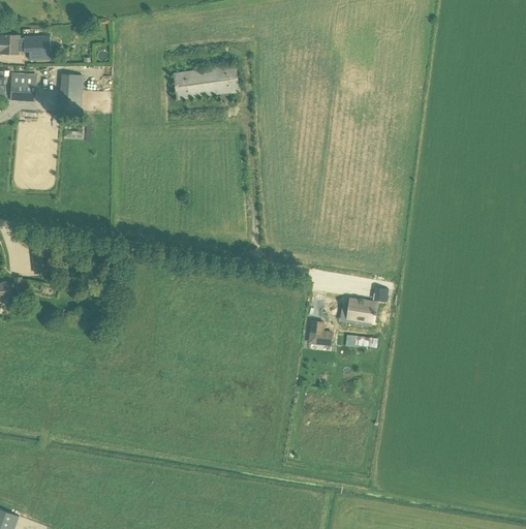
[(0,54),(16,55),(17,36),(0,35),(0,54)]
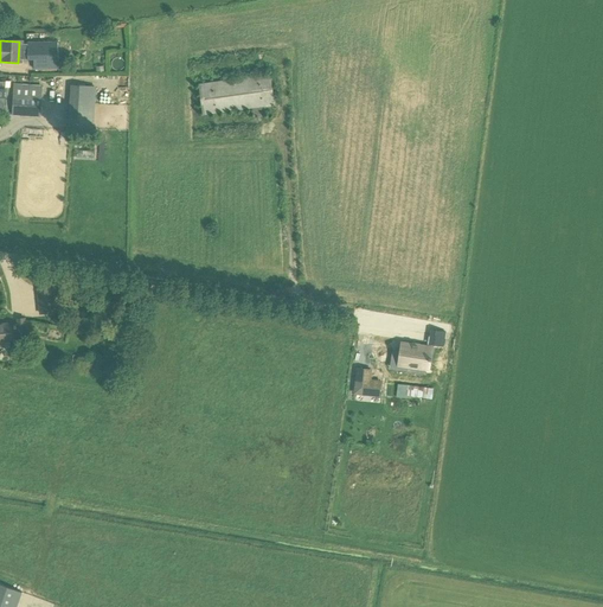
[(24,43),(24,61),(30,61),(31,69),(55,69),(53,42),(24,43)]
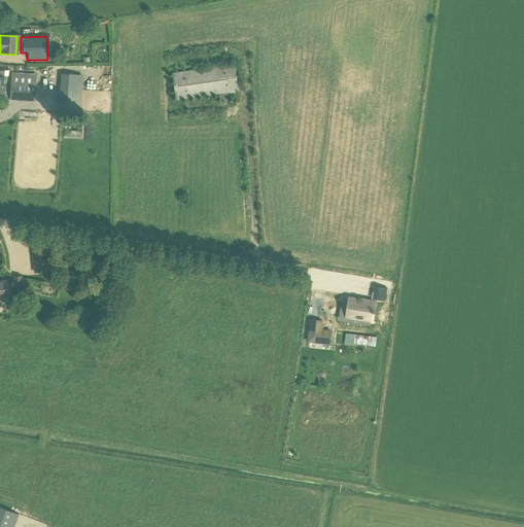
[(194,78),(174,80),(176,95),(225,89),(223,75),(236,74),(234,64),(193,69),(194,78)]
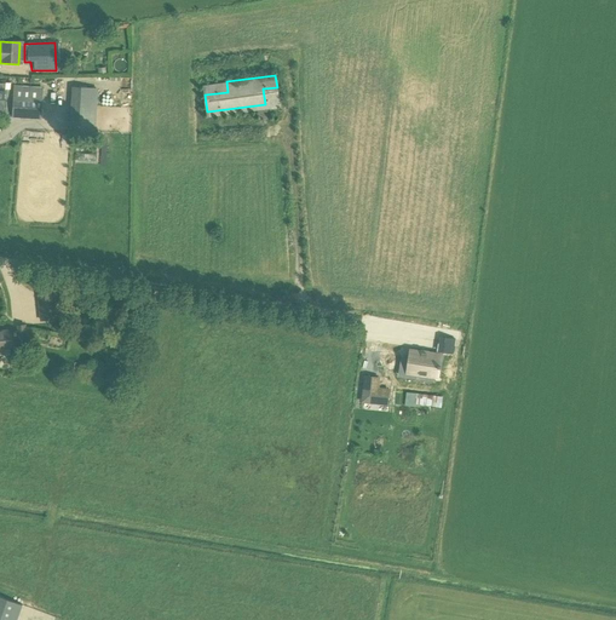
[(97,107),(98,85),(79,84),(79,105),(97,107)]
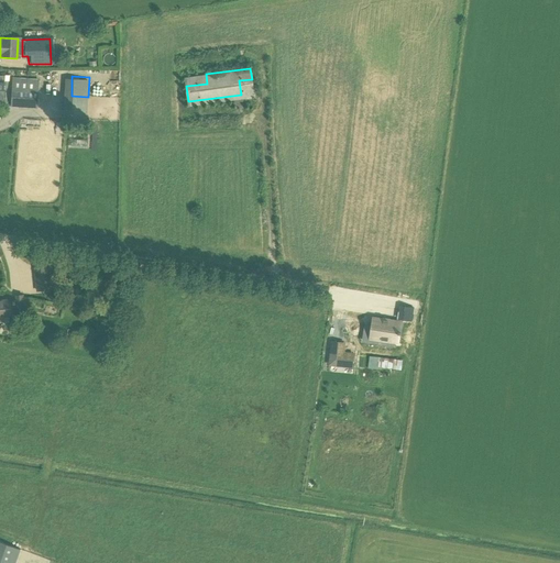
[(8,107),(34,108),(35,89),(9,87),(8,107)]
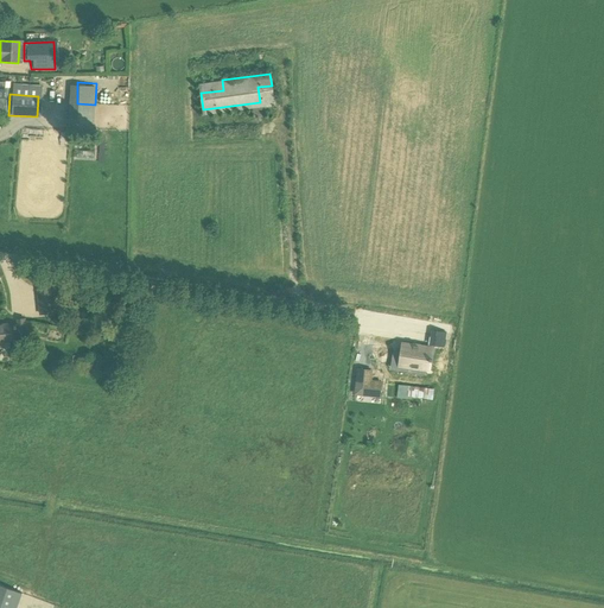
[(49,314),(48,301),(36,302),(37,315),(49,314)]
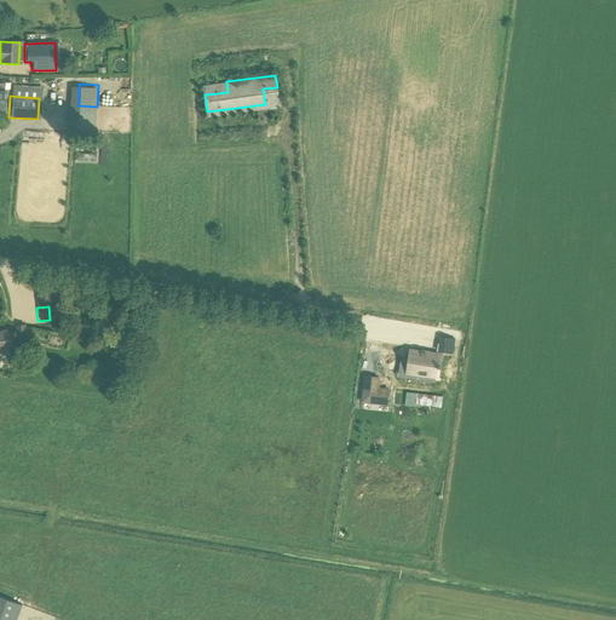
[(0,349),(11,349),(11,348),(16,346),(16,348),(24,346),(22,326),(13,327),(15,333),(10,333),(10,331),(0,331),(0,349)]
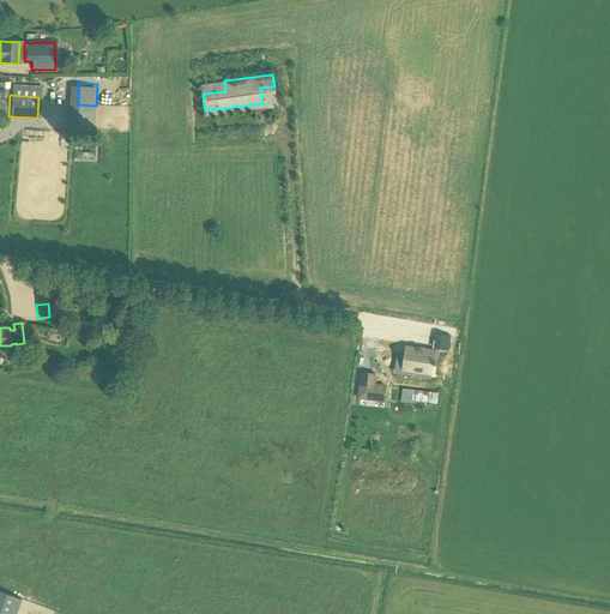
[(447,336),(433,333),(432,348),(446,350),(447,336)]
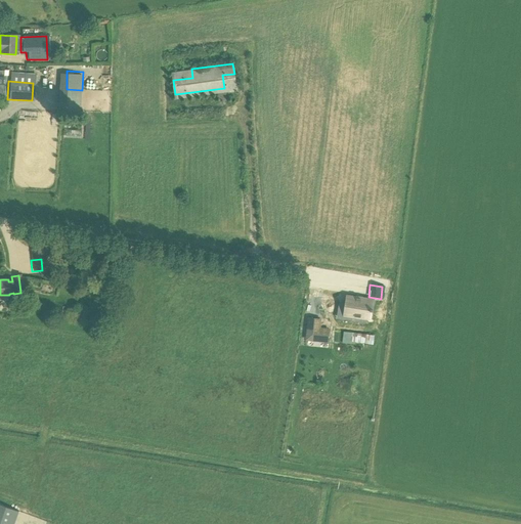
[(364,318),(367,318),(368,310),(370,311),(370,308),(368,308),(370,300),(345,297),(343,306),(342,315),(364,318)]
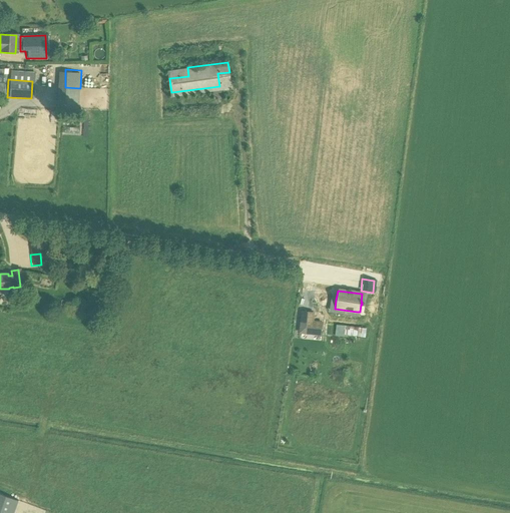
[(77,312),(79,305),(72,303),(70,310),(77,312)]
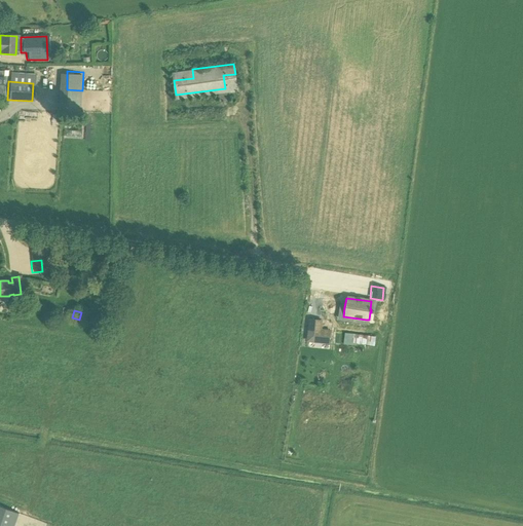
[(326,344),(327,330),(319,330),(320,321),(305,320),(303,342),(316,343),(326,344)]
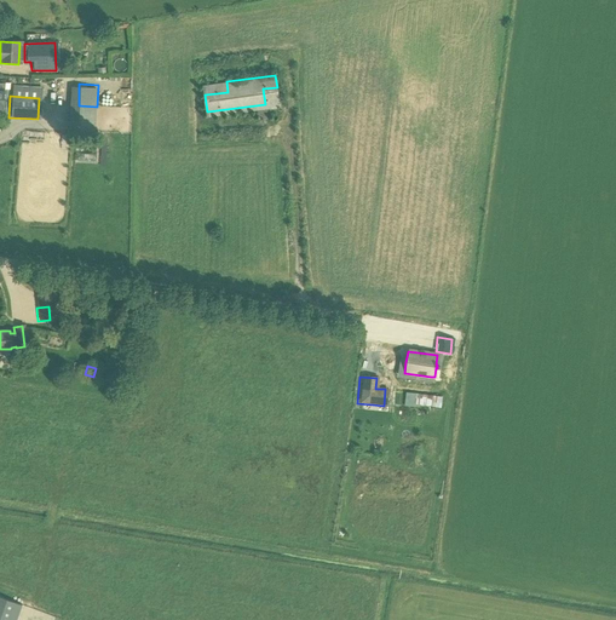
[(404,389),(419,389),(419,378),(404,378),(404,389)]
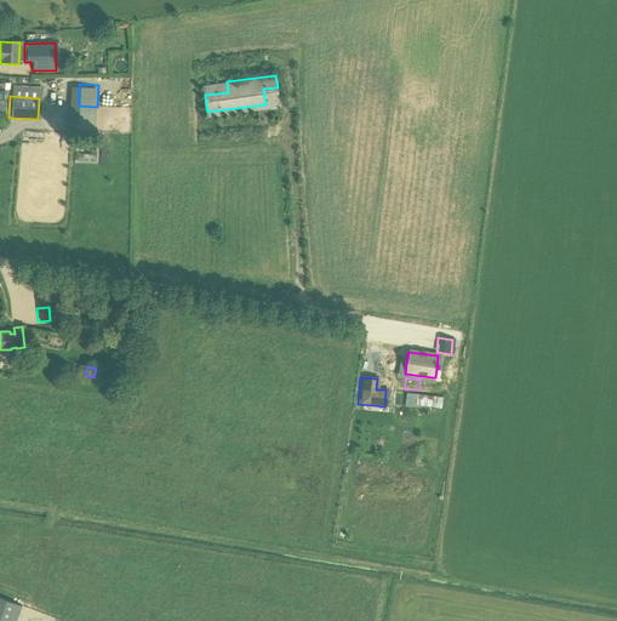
[(424,404),(426,394),(407,393),(407,404),(424,404)]
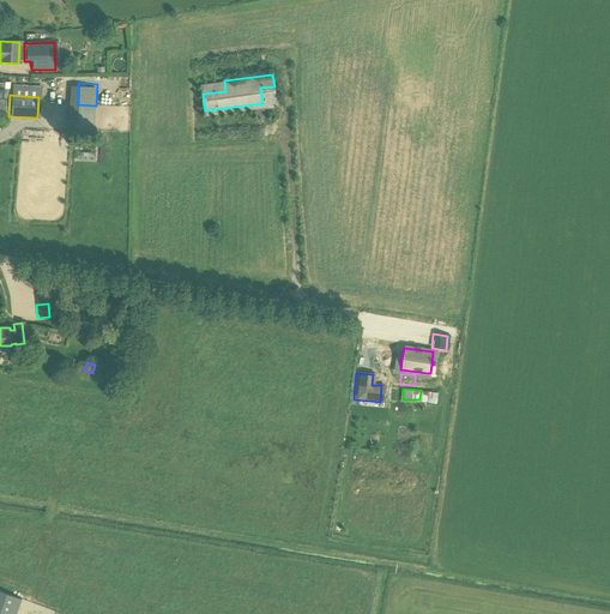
[(7,613),(14,594),(0,589),(0,613),(7,613)]
